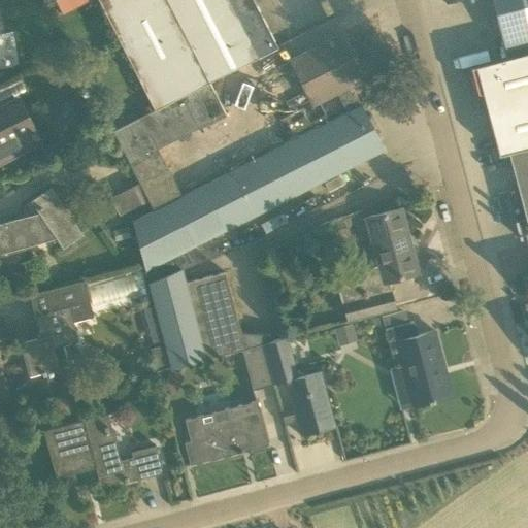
[(42,0),(45,4),(53,0),(55,0),(62,14),(90,0),(42,0)]
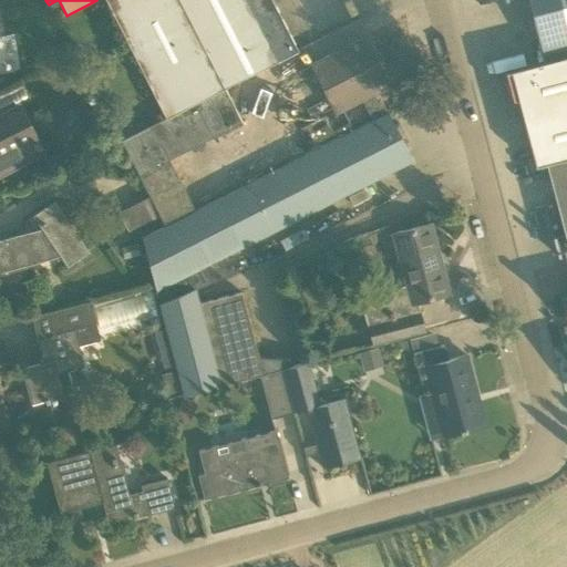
[(106,0),(166,119),(224,89),(224,88),(298,50),(272,0),(106,0)]
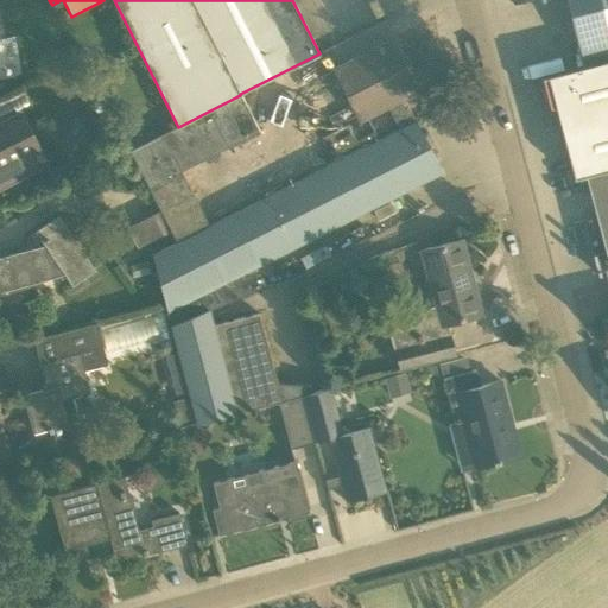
[(607,0),(542,0),(543,0),(565,0),(583,65),(607,58),(607,0)]
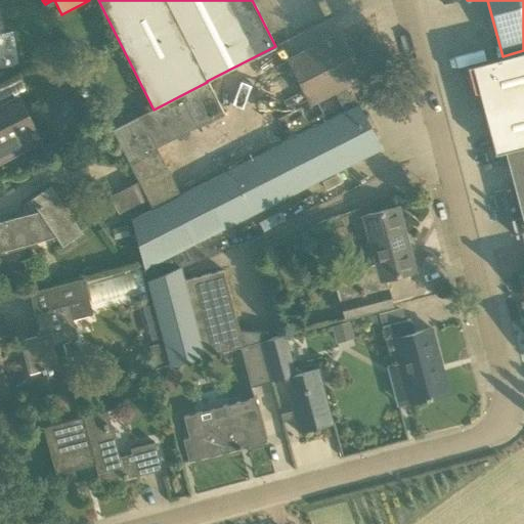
[(336,53),(329,39),(288,59),(310,102),(266,124),(276,145),(326,120),(317,101),(335,92),(344,112),(358,104),(348,84),(361,77),(353,60),(355,59),(346,42),(345,42),(347,47),(336,53)]
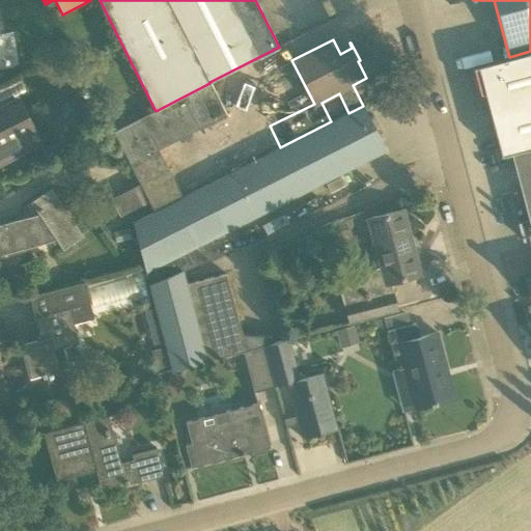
[(530,147),(530,51),(509,57),(473,67),(474,67),(478,85),(482,84),(502,156),(511,152),(530,147)]
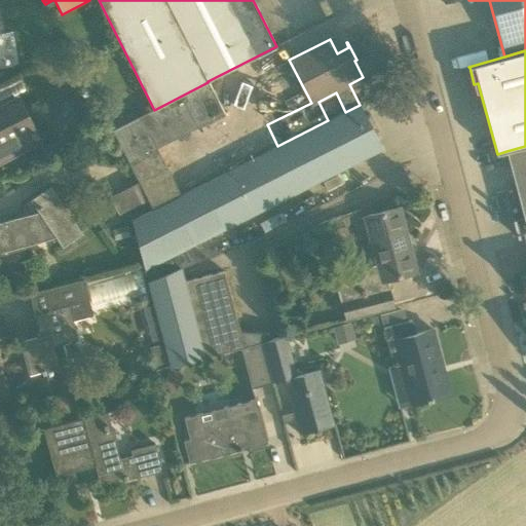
[(196,129),(225,115),(208,82),(154,110),(112,130),(139,182),(148,200),(153,210),(180,195),(155,145),(194,125),(196,129)]
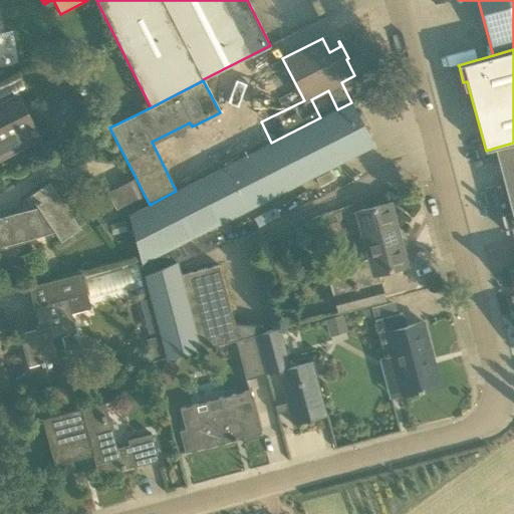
[(0,144),(29,130),(33,127),(17,95),(0,103),(0,144)]
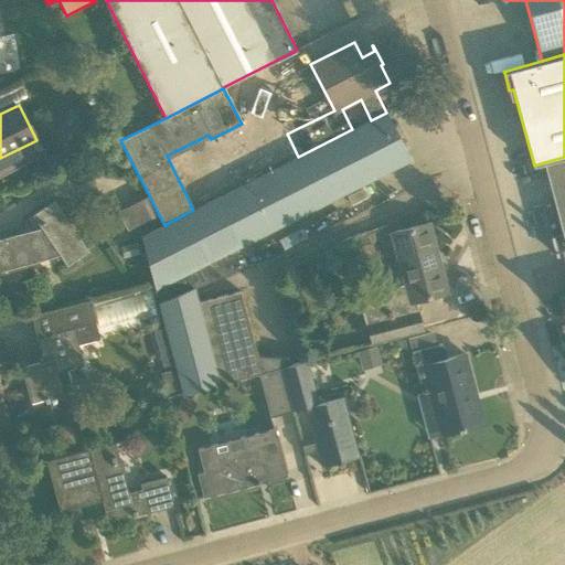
[(141,236),(155,287),(228,252),(411,159),(386,113),(371,120),(352,129),(298,157),(193,210),(164,225),(141,236)]
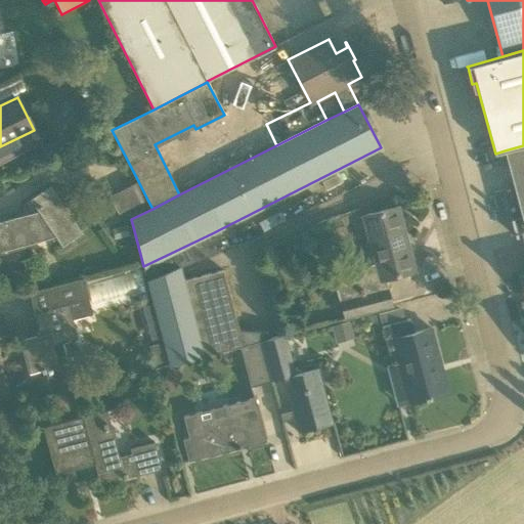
[(523,145),(505,150),(522,216),(513,218),(513,217),(511,218),(515,235),(517,235),(517,234),(521,233),(523,243),(523,242),(523,145)]
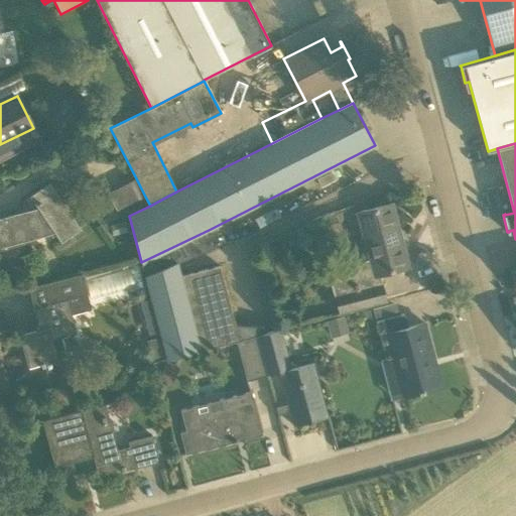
[(136,178),(119,186),(128,205),(145,197),(136,178)]
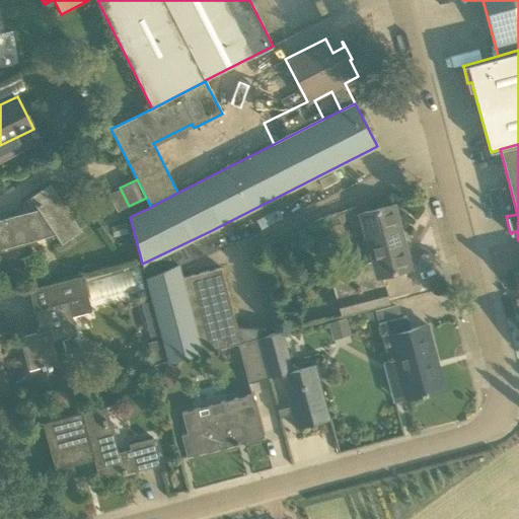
[(81,229),(50,183),(30,196),(41,211),(24,216),(23,213),(0,219),(0,248),(56,234),(62,242),(81,229)]
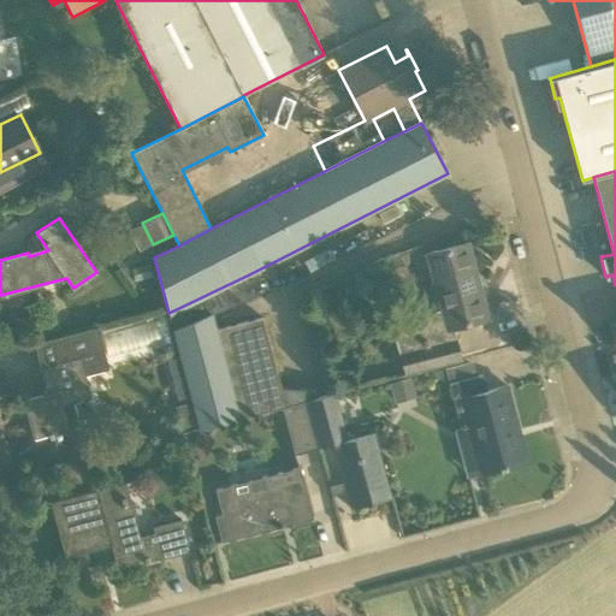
[(406,374),(461,360),(452,327),(481,320),(472,284),(479,283),(468,242),(426,254),(442,309),(391,323),(406,374)]
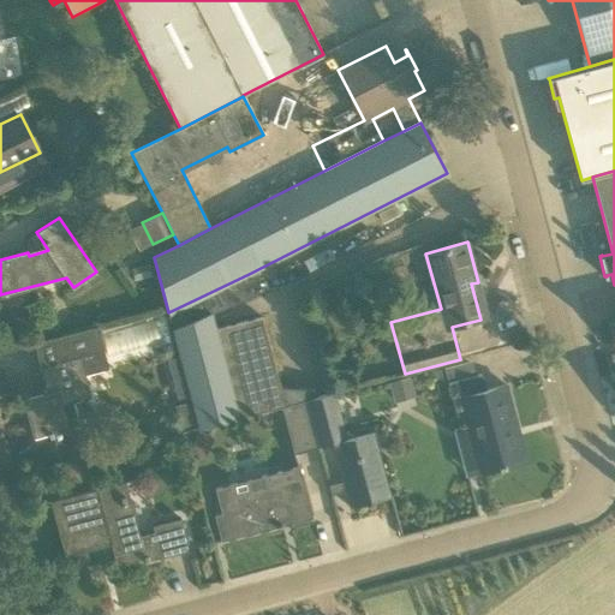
[(215,329),(210,314),(173,330),(180,357),(191,395),(199,428),(282,406),(306,400),(315,398),(314,389),(280,388),(261,317),(215,329)]
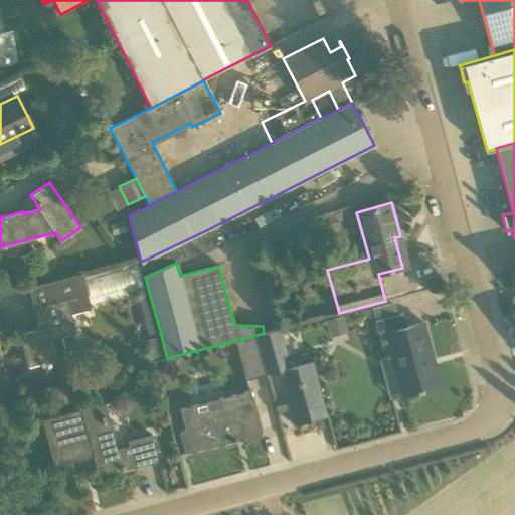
[(75,332),(70,314),(91,309),(81,274),(42,283),(47,304),(33,307),(37,323),(41,322),(43,328),(19,334),(28,366),(43,362),(48,379),(79,371),(74,353),(66,355),(61,336),(75,332)]
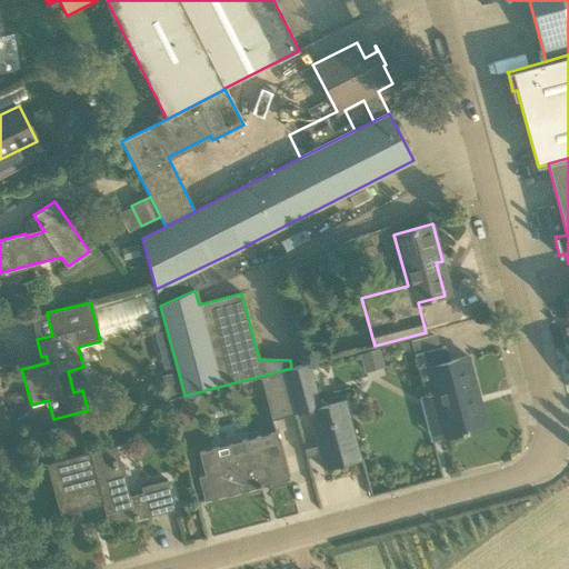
[(167,330),(156,332),(165,369),(177,366),(167,330)]
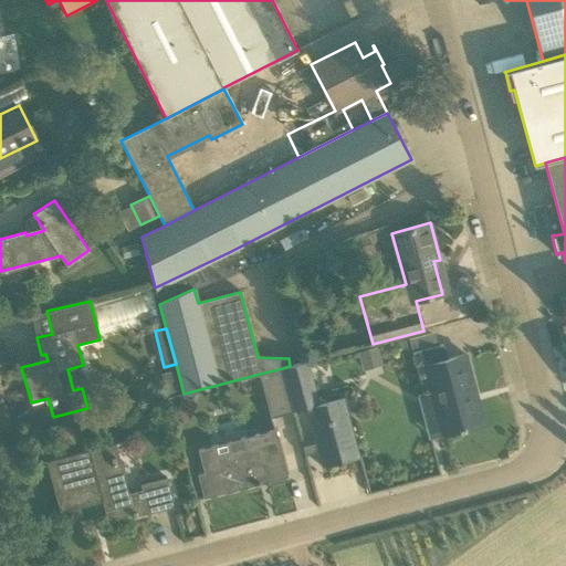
[(448,358),(443,344),(412,352),(423,394),(436,390),(447,432),(435,436),(436,437),(460,430),(460,431),(465,429),(479,425),(471,395),(475,394),(465,354),(448,358)]
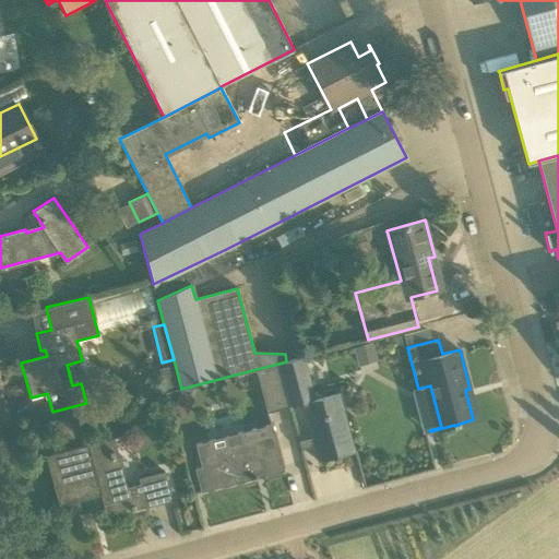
[(372,343),(354,348),(359,367),(378,361),(372,343)]
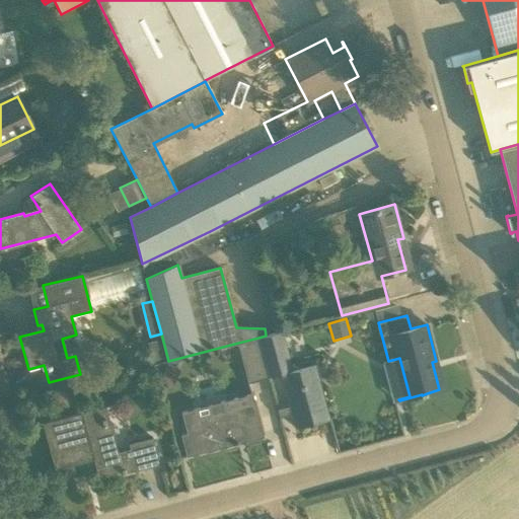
[(293,370),(283,330),(266,336),(258,338),(269,377),(282,374),(296,428),(330,419),(315,364),(293,370)]
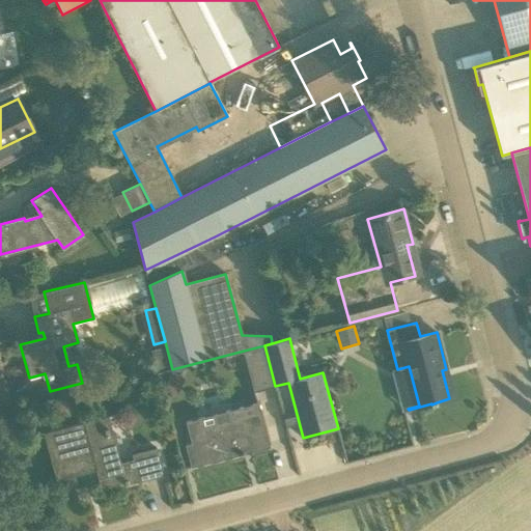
[(254,391),(275,386),(264,345),(244,351),(254,391)]
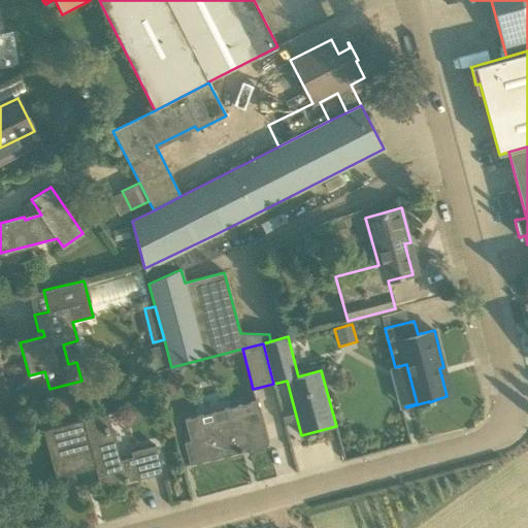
[(165,344),(151,349),(156,367),(170,363),(165,344)]
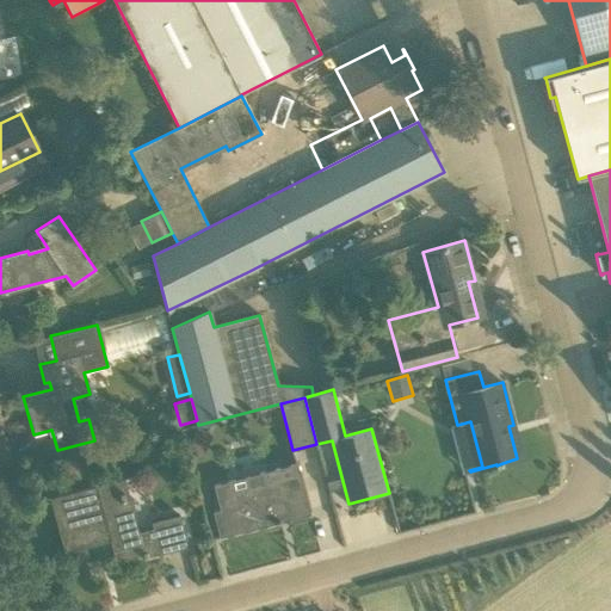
[(197,429),(189,449),(204,455),(213,434),(197,429)]
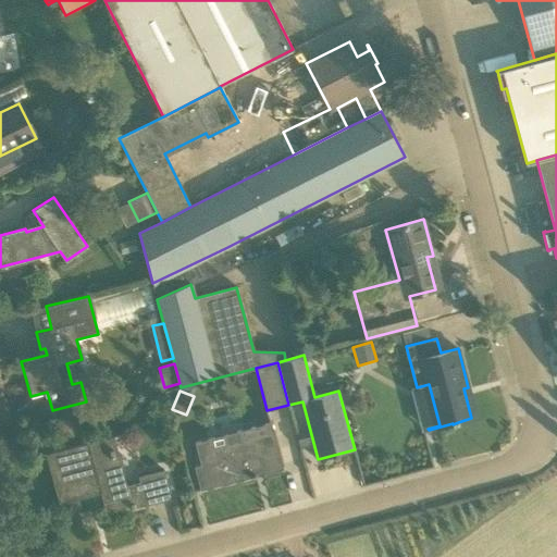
[(283,469),(273,433),(271,422),(195,443),(200,465),(195,467),(200,490),(252,477),(252,478),(256,477),(256,474),(277,469),(277,470),(283,469)]
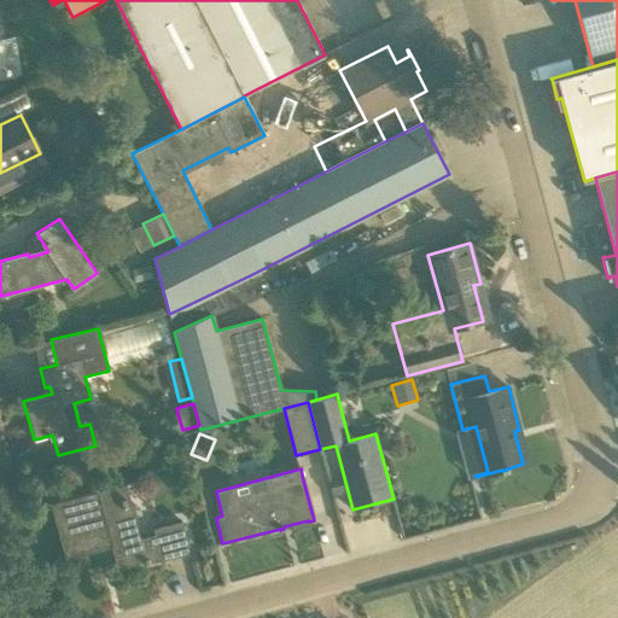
[(134,541),(120,485),(51,505),(57,528),(59,528),(68,558),(100,549),(99,544),(110,542),(118,572),(191,553),(182,522),(153,529),(156,535),(134,541)]
